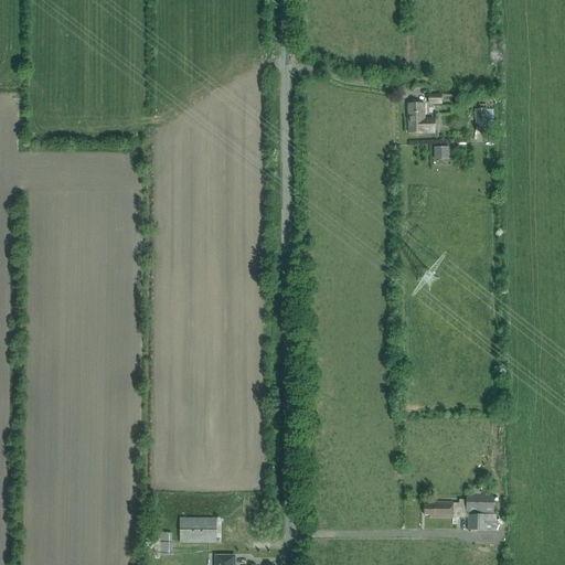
[(425,132),(434,132),(434,120),(425,120),(425,104),(408,104),(409,134),(425,134),(425,132)]
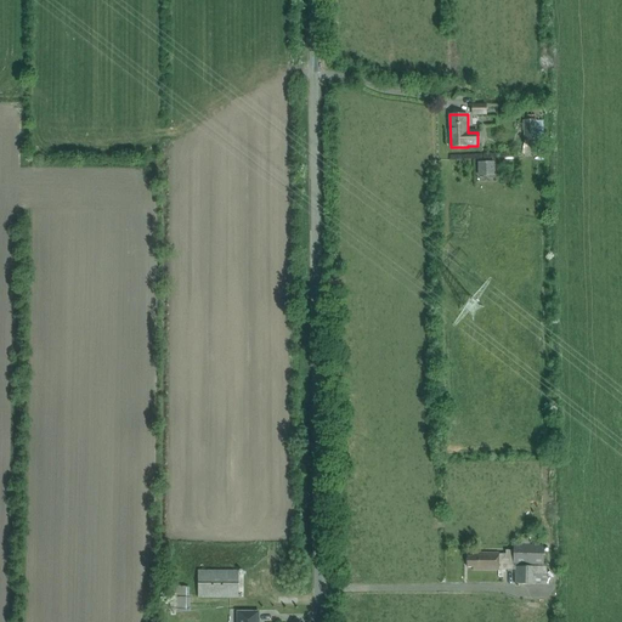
[(524,120),(525,141),(537,140),(536,120),(524,120)]
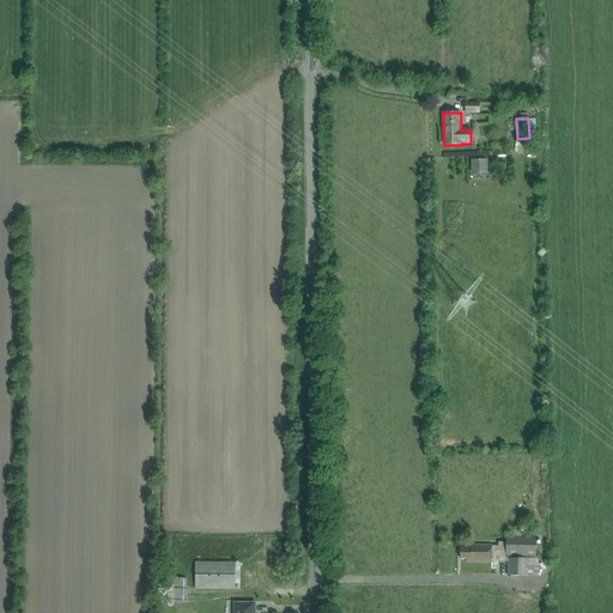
[(487,159),(471,161),(472,174),(489,174),(487,159)]
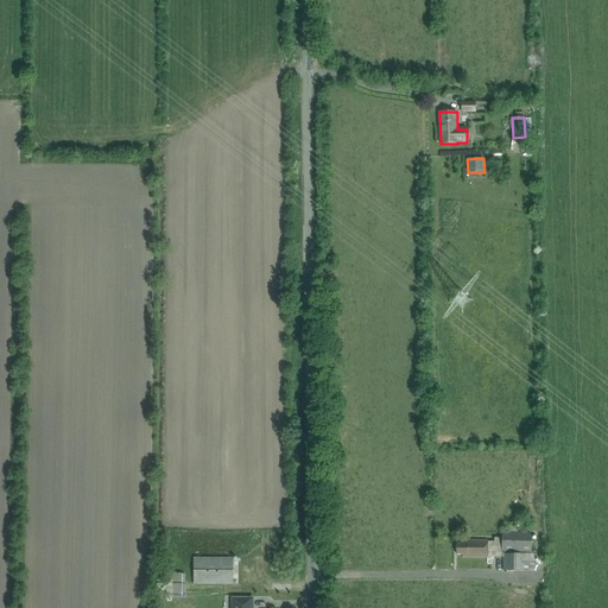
[(501,533),(501,538),(494,538),(494,542),(488,542),(462,540),(462,544),(457,544),(457,555),(462,555),(462,558),(488,558),(488,557),(504,557),(504,571),(534,571),(534,552),(532,552),(532,536),(536,536),(537,527),(502,526),(501,533)]
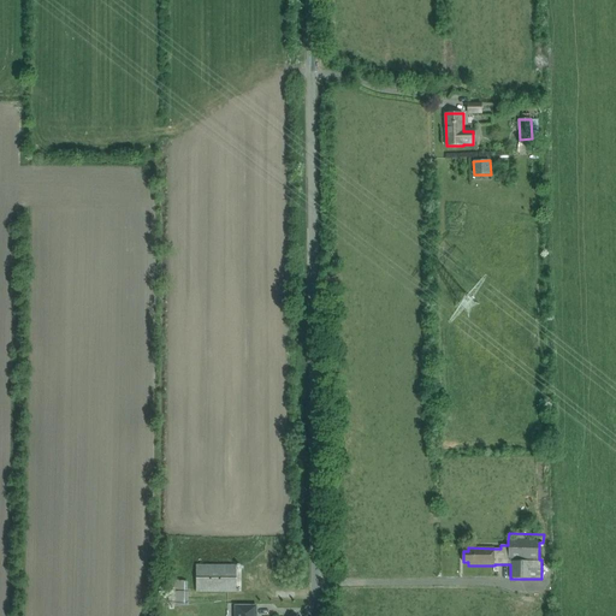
[(236,566),(196,566),(196,593),(236,593),(236,566)]
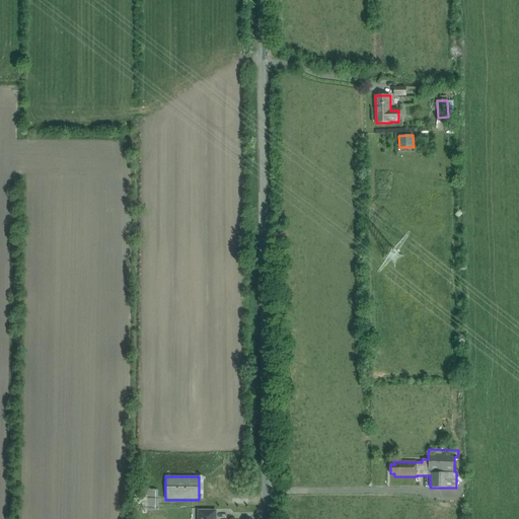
[(143,510),(158,510),(158,490),(145,490),(145,500),(143,500),(143,510)]
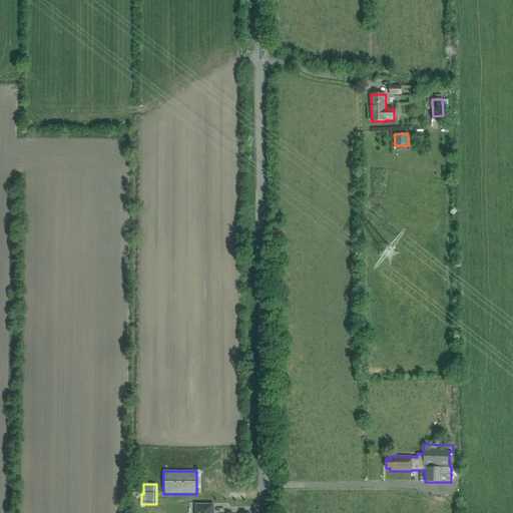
All buildings are outlined.
